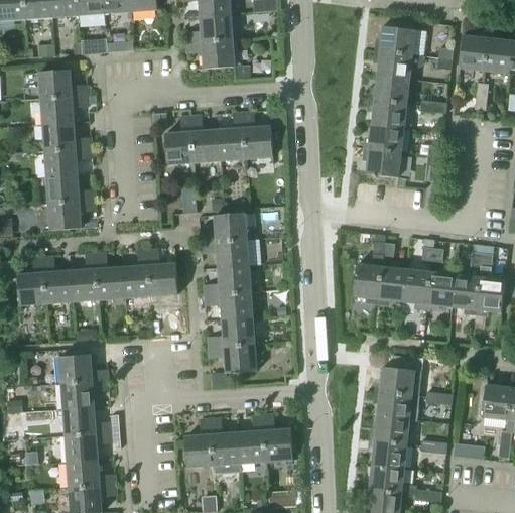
[(0,19),(25,18),(23,0),(0,0),(0,19)]
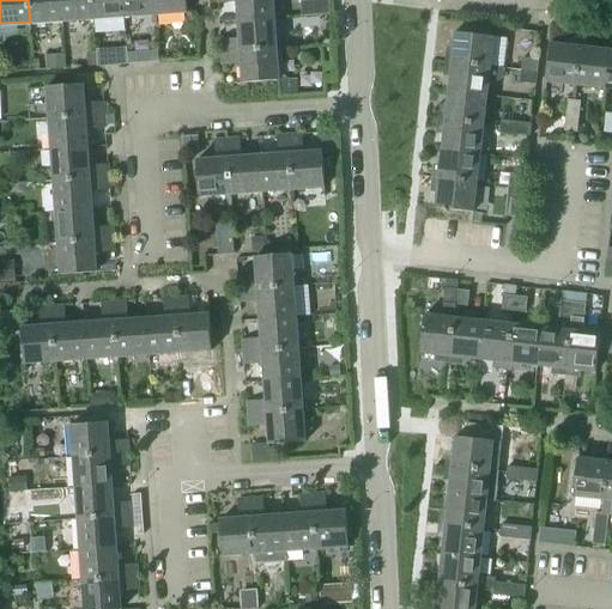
[(28,0),(30,22),(61,19),(59,0),(28,0)]
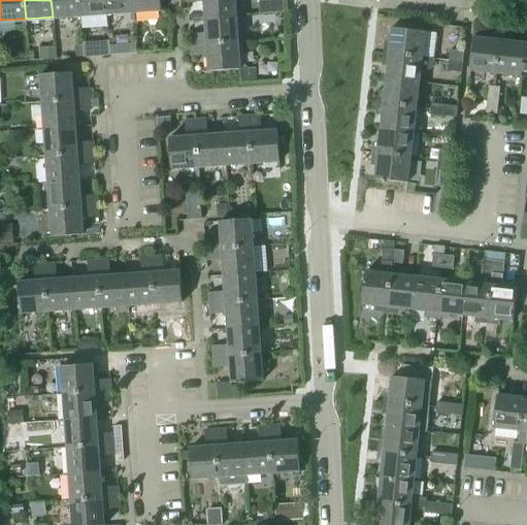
[(51,0),(53,17),(79,14),(77,0),(51,0)]
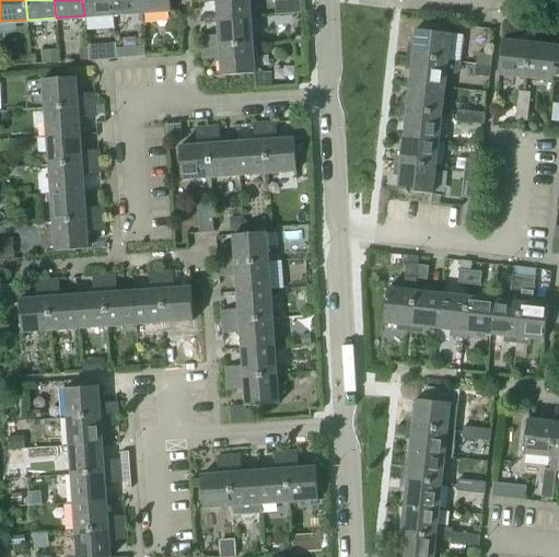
[(82,0),(84,15),(113,13),(111,0),(82,0)]
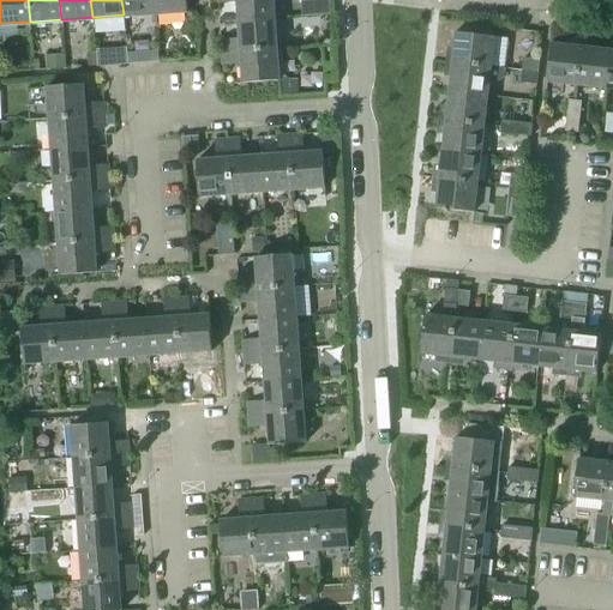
[(121,0),(124,14),(155,12),(152,0),(121,0)]
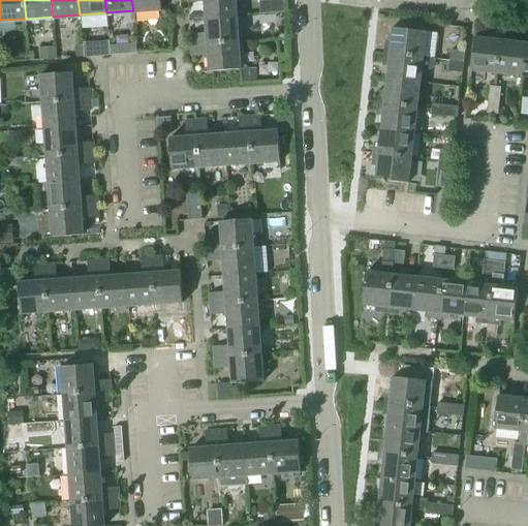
[(131,0),(133,10),(161,8),(160,0),(131,0)]
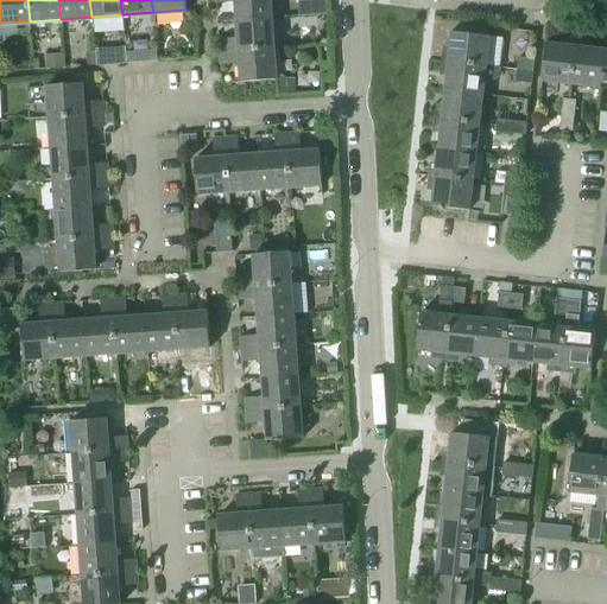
[(234,0),(235,18),(272,16),(271,0),(216,0),(216,1),(226,0),(234,0)]
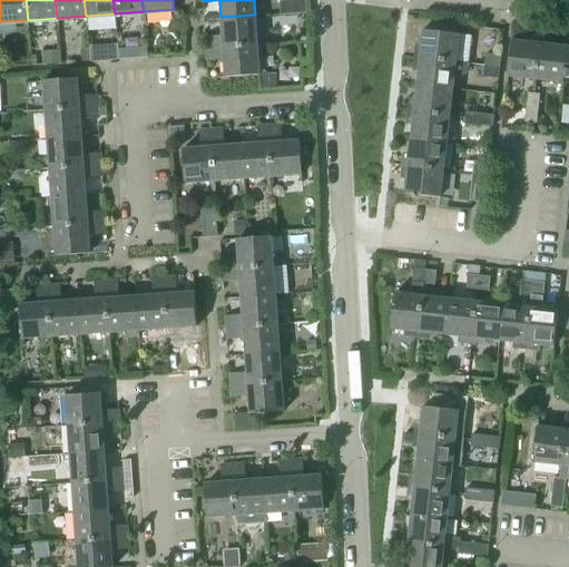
[(295,0),(278,1),(280,12),(295,11),(295,0)]
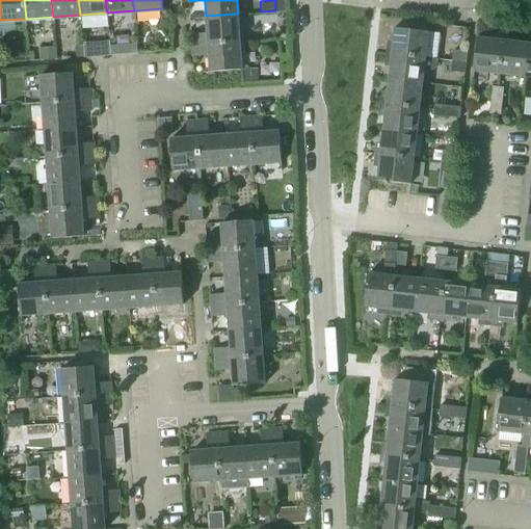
[(207,32),(191,33),(191,44),(240,41),(238,14),(206,16),(207,32)]
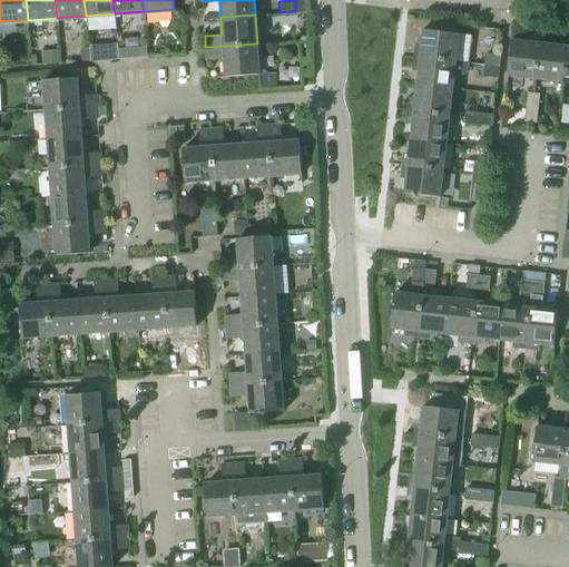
[(413,44),(412,56),(468,62),(468,60),(455,59),(458,33),(422,29),(420,44),(413,44)]
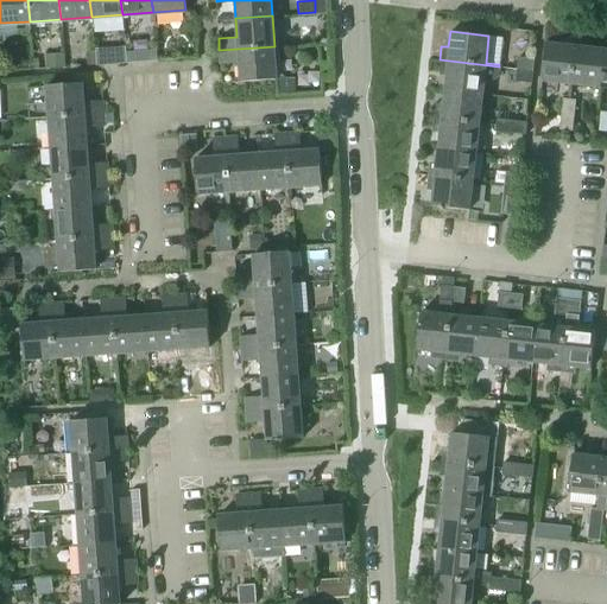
[(544,40),(541,80),(571,83),(576,37),(562,36),(561,43),(544,40)]
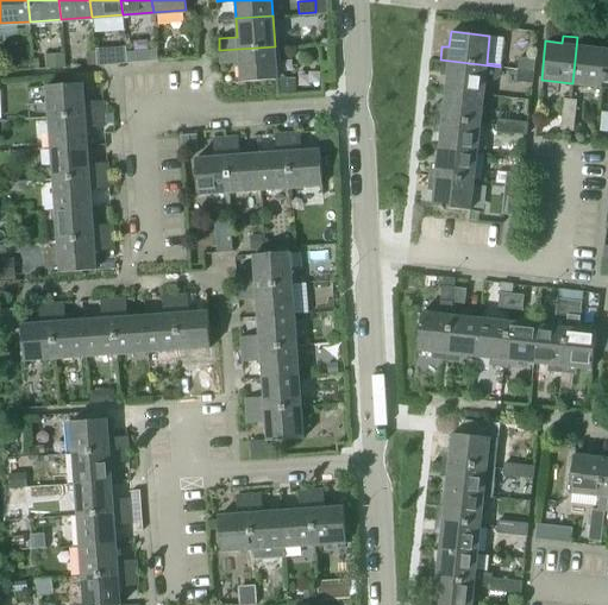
[(577,37),(572,83),(601,87),(605,48),(589,46),(590,39),(577,37)]
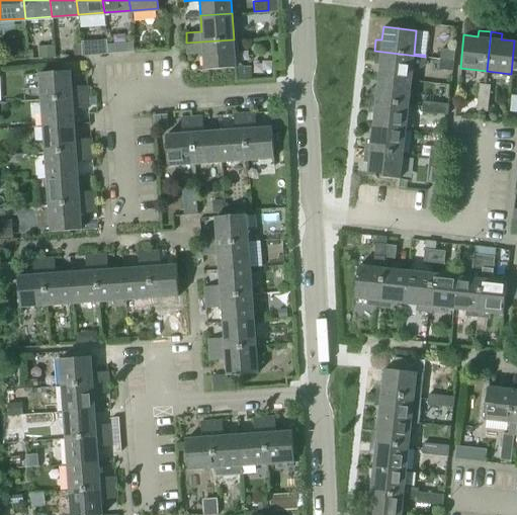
[(93,39),(82,40),(82,43),(83,54),(94,54),(93,39)]
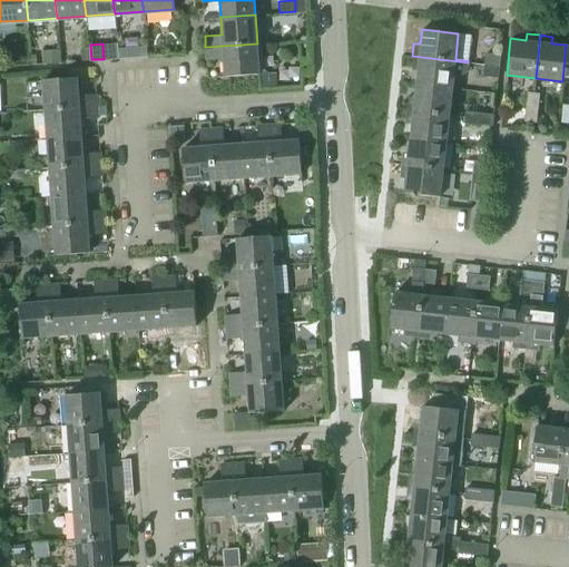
[(224,57),(225,76),(260,72),(257,44),(205,47),(206,58),(224,57)]
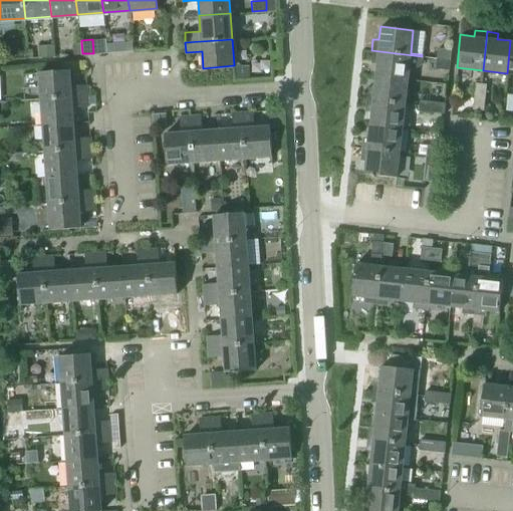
[(79,42),(71,43),(72,54),(80,54),(79,42)]
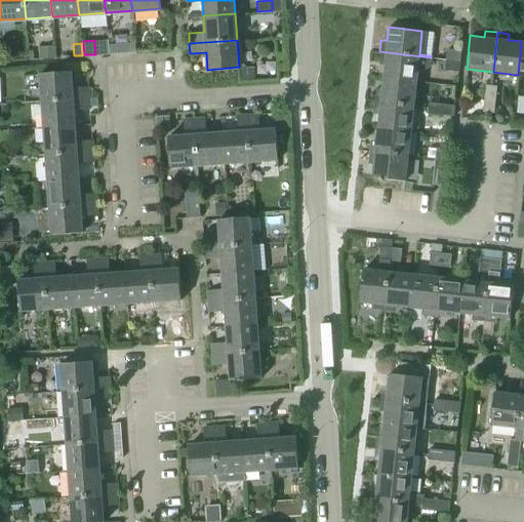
[(54,44),(37,46),(38,57),(55,56),(54,44)]
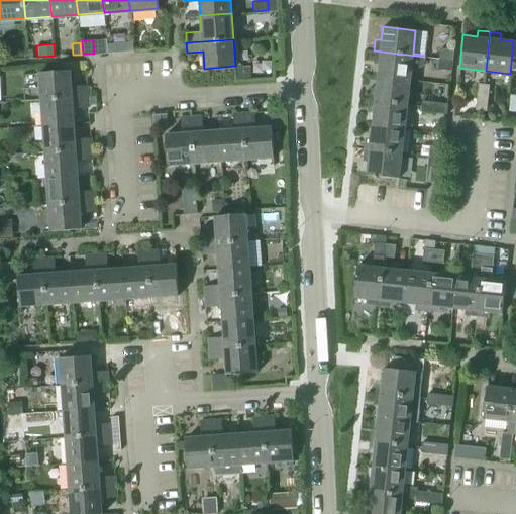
[(439,47),(438,59),(452,60),(453,48),(439,47)]
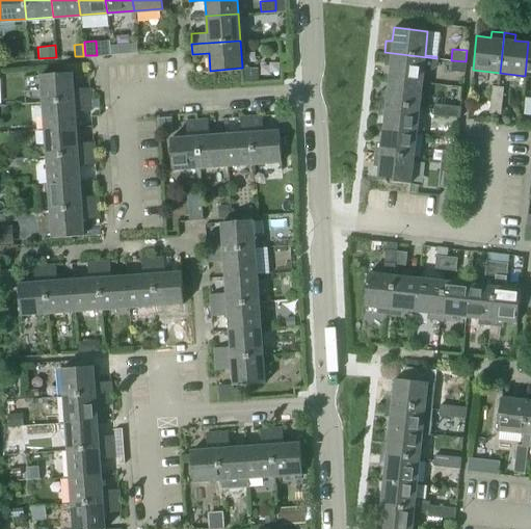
[(390,65),(388,79),(422,82),(423,68),(431,69),(436,64),(436,58),(385,52),(383,64),(390,65)]
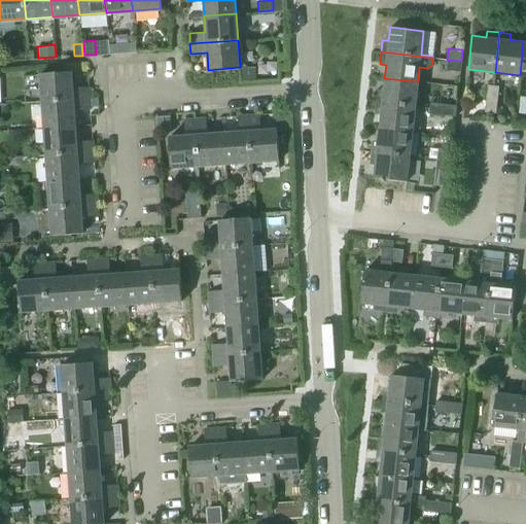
[(446,69),(460,71),(461,61),(447,60),(446,69)]
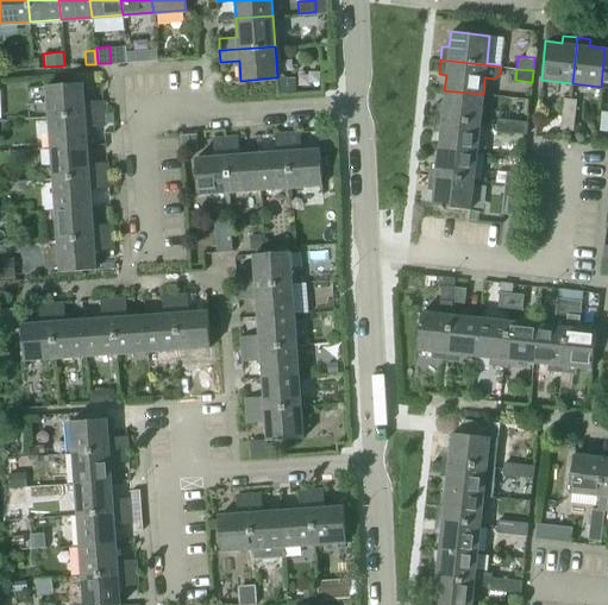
[(294,77),(277,79),(279,92),(295,90),(294,77)]
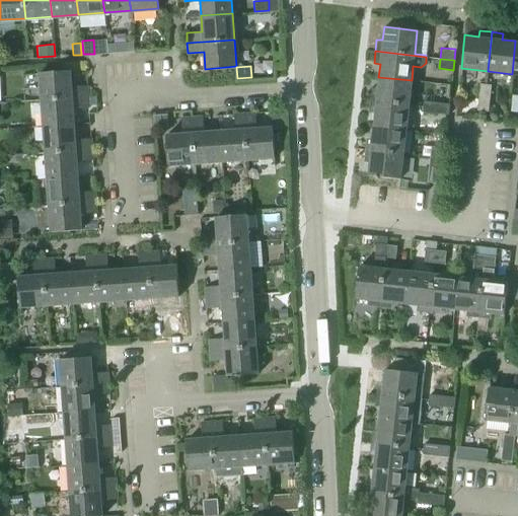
[(39,71),(41,98),(87,94),(87,84),(72,86),(71,69),(39,71)]
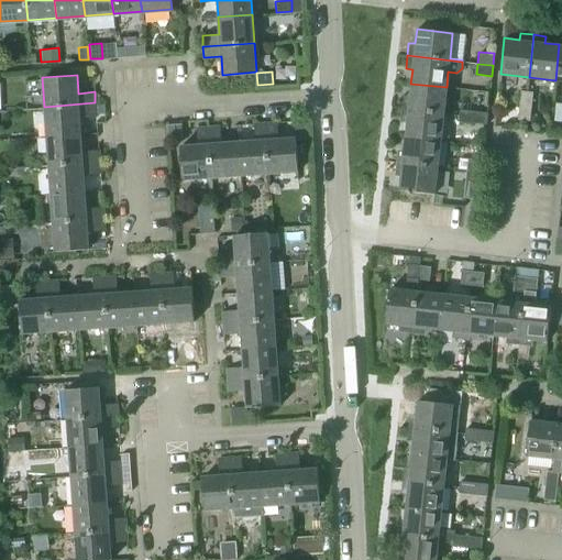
[(403,96),(401,109),(443,113),(447,87),(410,84),(409,97),(403,96)]
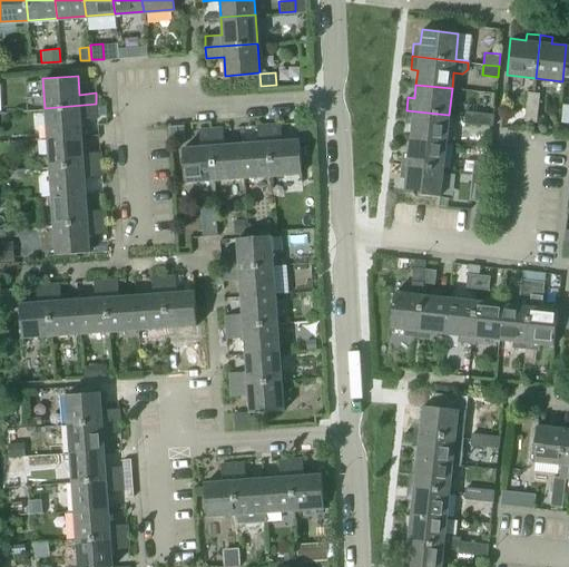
[(527,91),(526,105),(537,106),(538,93),(527,91)]
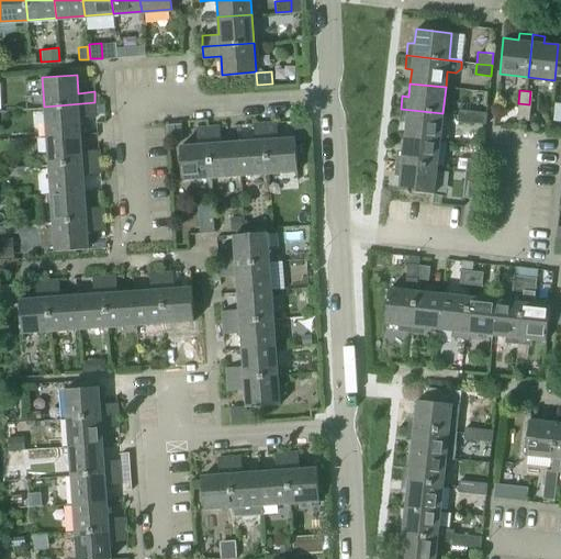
[(44,107),(46,135),(80,133),(78,115),(96,114),(94,102),(44,107)]
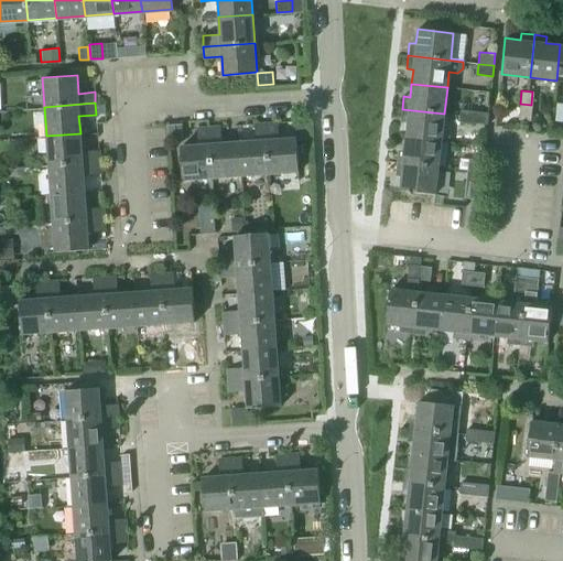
[(518,119),(530,120),(531,105),(520,104),(518,119)]
